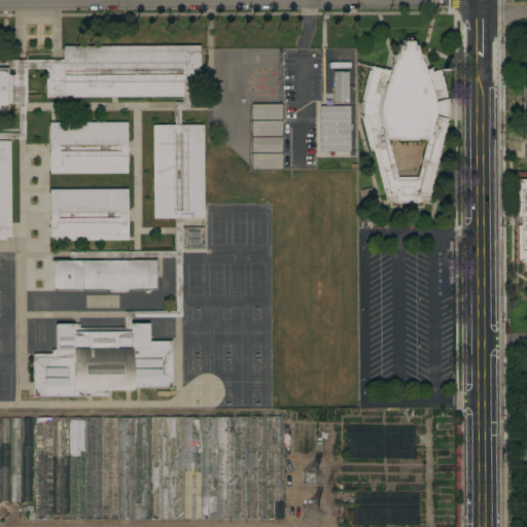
[(391,64),(392,64),(394,55),(395,55),(398,44),(400,44),(401,40),(405,40),(408,41),(412,40),(413,44),(415,44),(418,55),(419,55),(420,55),(422,62),(420,62),(421,64),(422,64),(423,70),(430,68),(431,72),(438,70),(448,99),(447,99),(448,104),(448,111),(447,118),(446,124),(447,124),(428,200),(420,198),(419,202),(395,203),(394,199),(387,200),(375,148),(371,149),(362,116),(362,110),(362,103),(364,94),(372,66),(389,70),(391,64)]
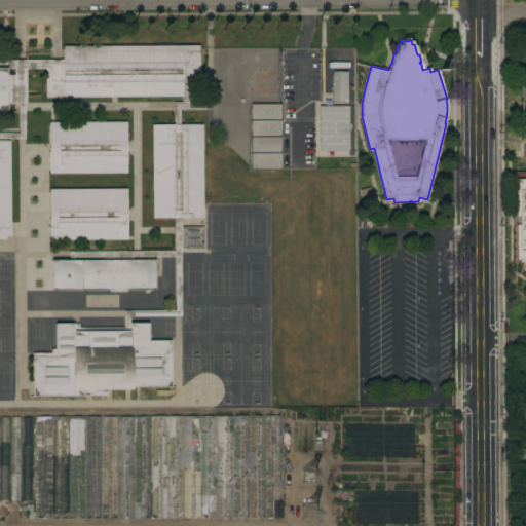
[(0,60),(63,60),(63,46),(198,45),(198,78),(188,78),(188,108),(180,108),(180,124),(202,124),(202,218),(181,218),(181,316),(129,316),(129,323),(147,323),(147,341),(171,341),(171,387),(130,387),(130,389),(106,389),(106,397),(33,397),(33,352),(50,352),(50,349),(55,349),(55,324),(78,324),(78,327),(124,327),(124,310),(175,310),(175,257),(132,257),(132,260),(154,260),(154,290),(125,290),(125,292),(110,292),(110,290),(51,290),(51,261),(69,261),(69,252),(175,251),(175,218),(152,218),(152,125),(174,125),(174,102),(182,102),(182,97),(45,98),(45,69),(26,69),(26,104),(25,104),(25,139),(0,139),(0,60)]
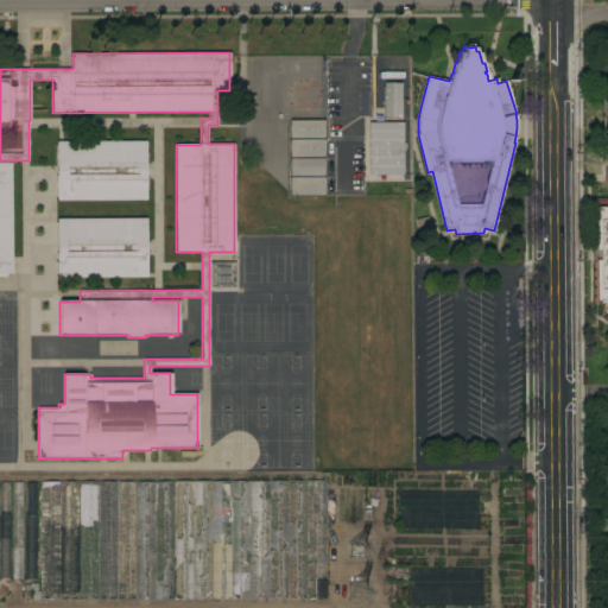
[(325,116),(325,118),(297,118),(297,64),(327,64),(327,61),(361,61),(361,78),(327,78),(327,80),(361,80),(361,97),(327,97),(327,99),(361,99),(361,116),(325,116)]
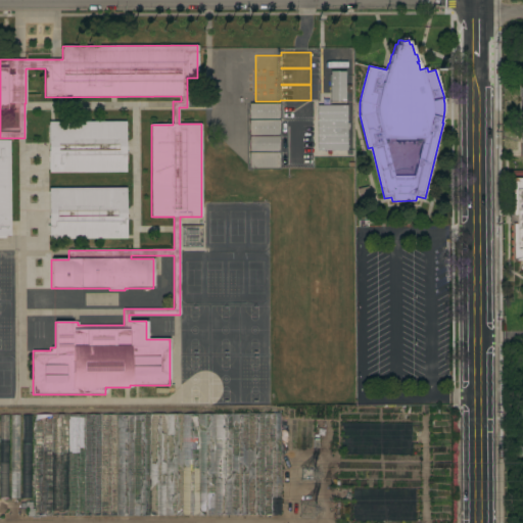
[(345,55),(345,62),(336,62),(336,66),(331,66),(331,62),(319,62),(319,59),(318,59),(318,57),(319,57),(319,55),(345,55)]
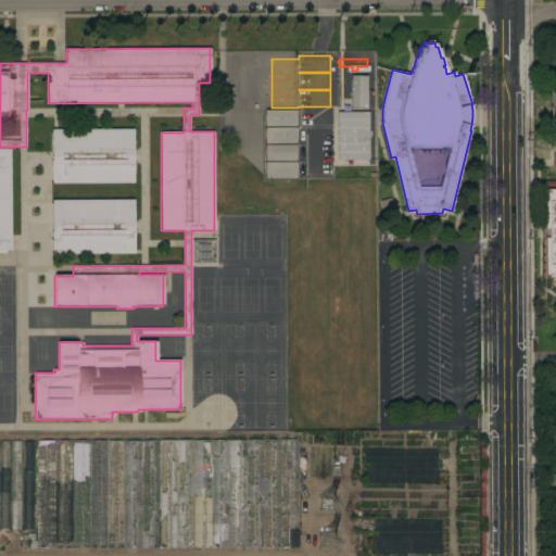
[(366,76),(366,108),(350,108),(351,76),(366,76)]
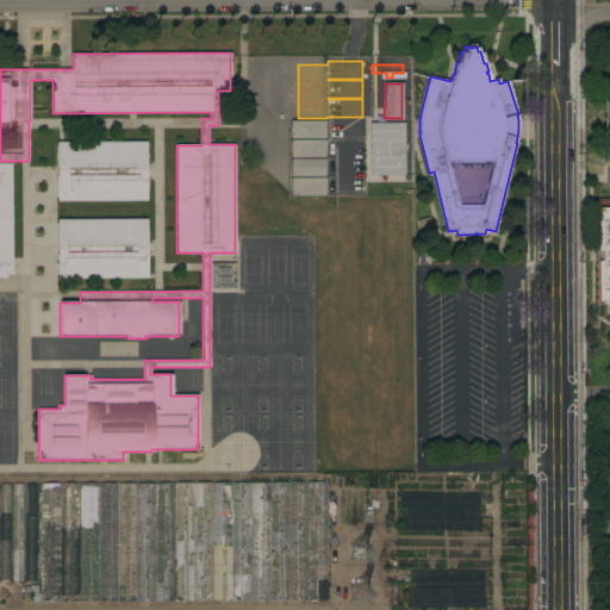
[(325,138),(291,138),(290,122),(325,120),(325,138)]
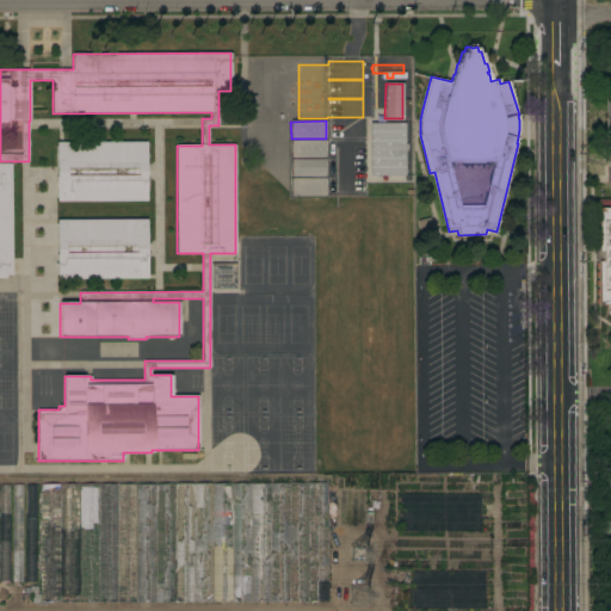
[(406,124),(406,176),(370,174),(371,123),(406,124)]
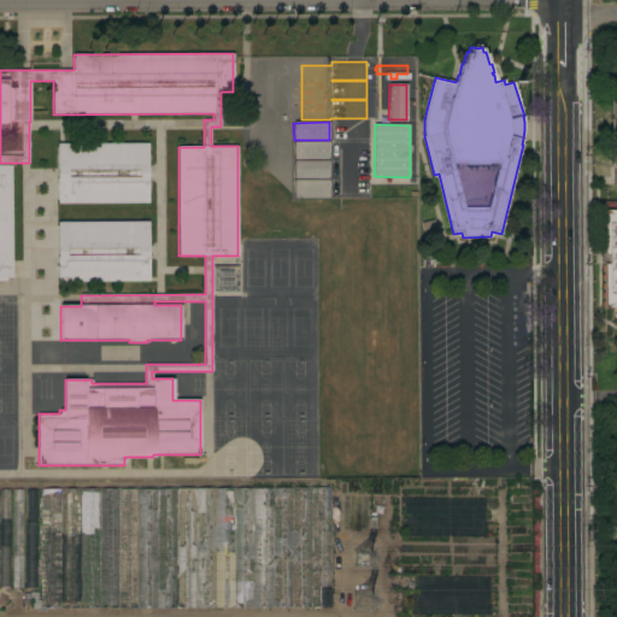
[(329,141),(329,159),(294,159),(294,141),(329,141)]
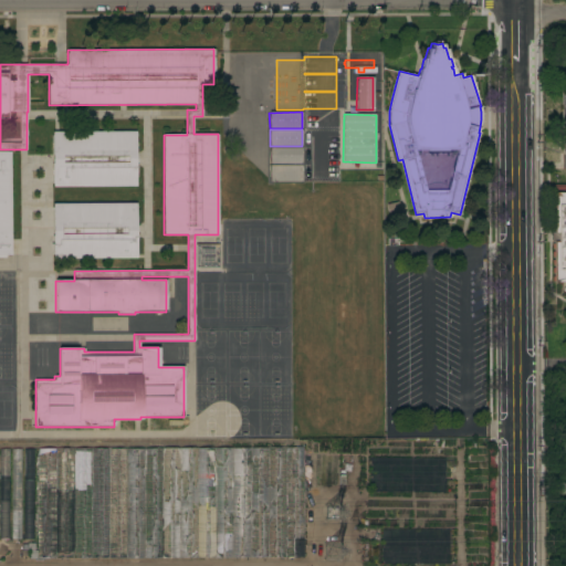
[(52,132),(136,132),(136,186),(52,187),(52,132)]
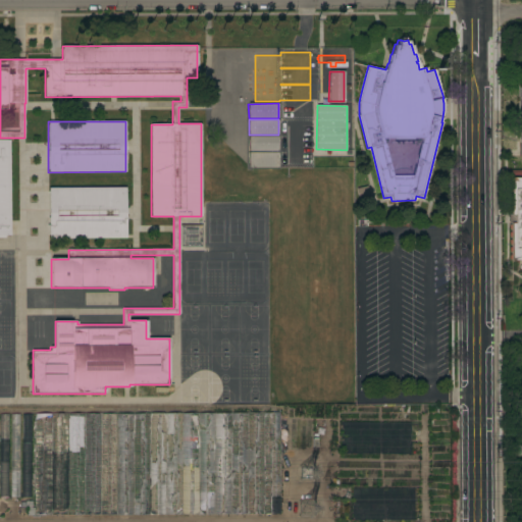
[(278,136),(278,151),(249,151),(249,136),(278,136)]
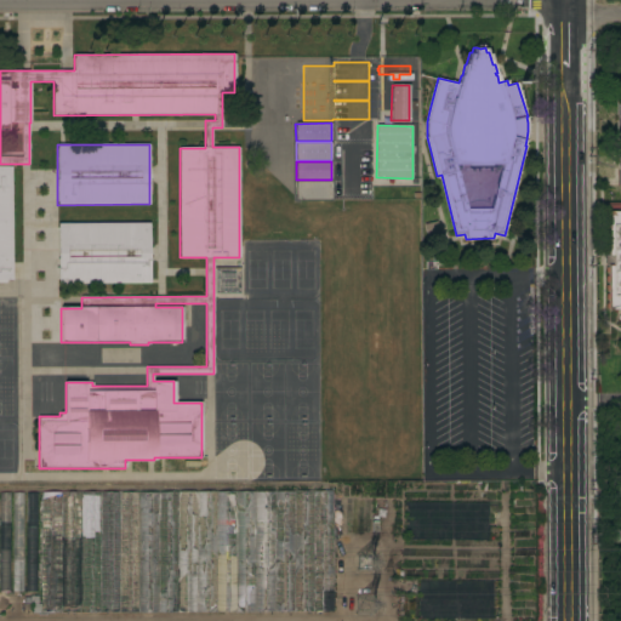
[(12,280),(6,280),(6,283),(0,283),(0,166),(11,166),(12,280)]
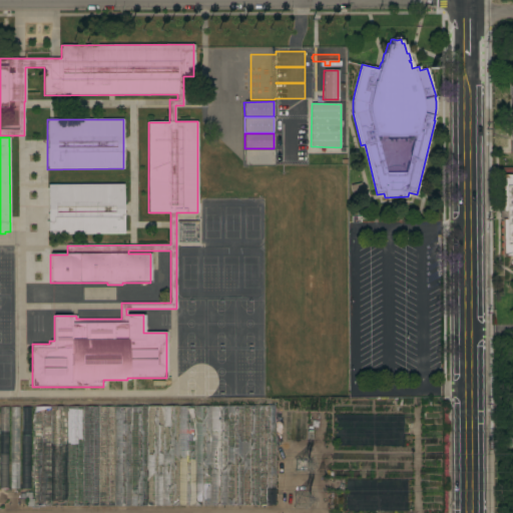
[(274,149),(274,164),(244,164),(244,149),(274,149)]
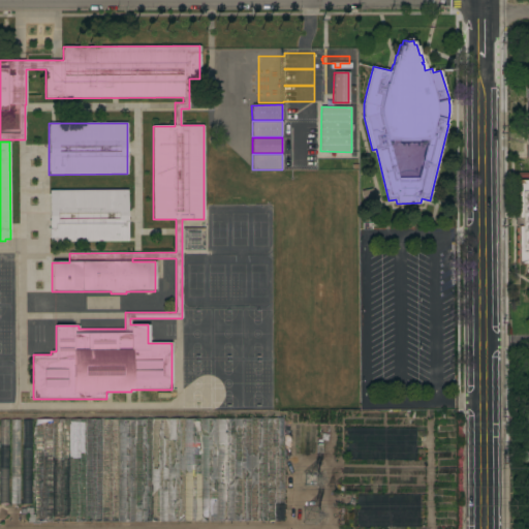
[(127,190),(127,241),(50,242),(50,190),(127,190)]
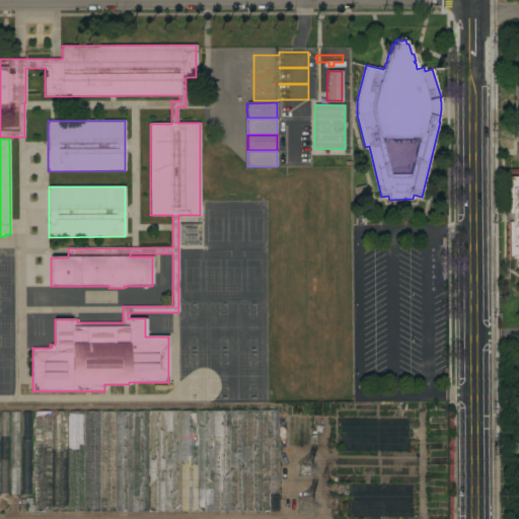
[(278,411),(279,511),(35,512),(35,412),(278,411)]
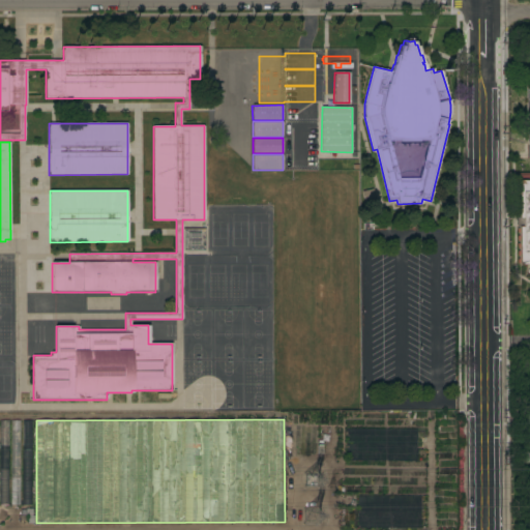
[(8,505),(0,505),(0,420),(8,420),(8,505)]
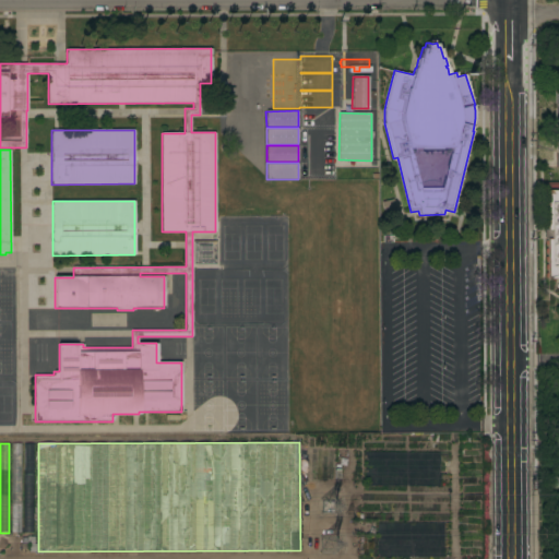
[(21,443),(21,533),(12,533),(12,443),(21,443)]
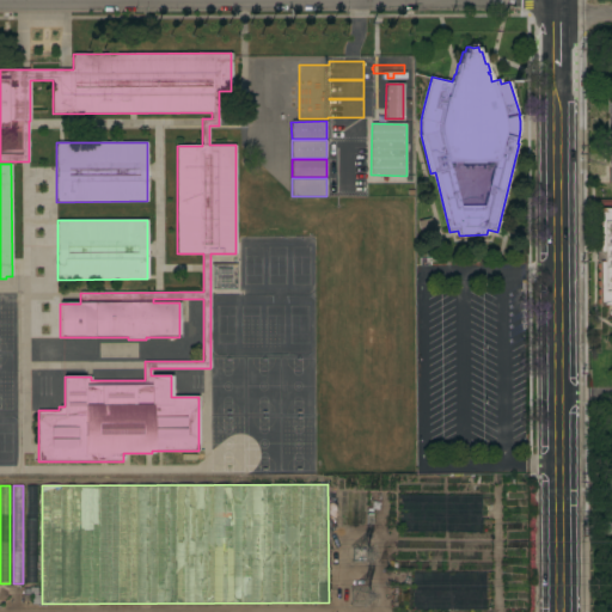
[(37,485),(36,583),(26,583),(26,485),(37,485)]
